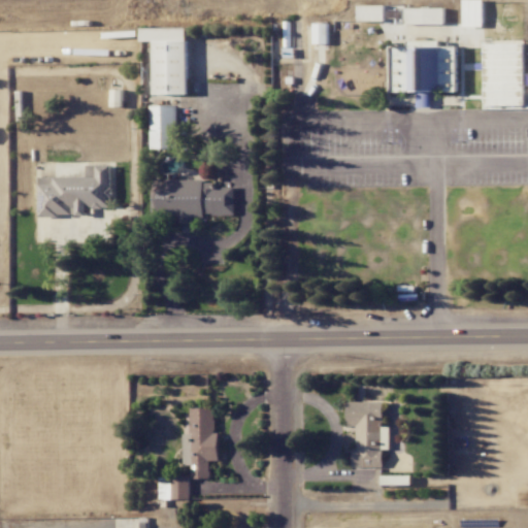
[(463,0),(464,27),(484,26),(483,0),(463,0)]
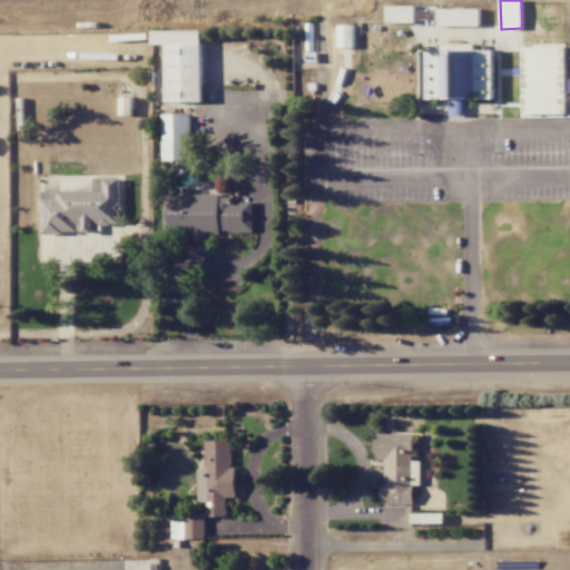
[(415,6),(386,7),(387,23),(415,23),(415,6)]
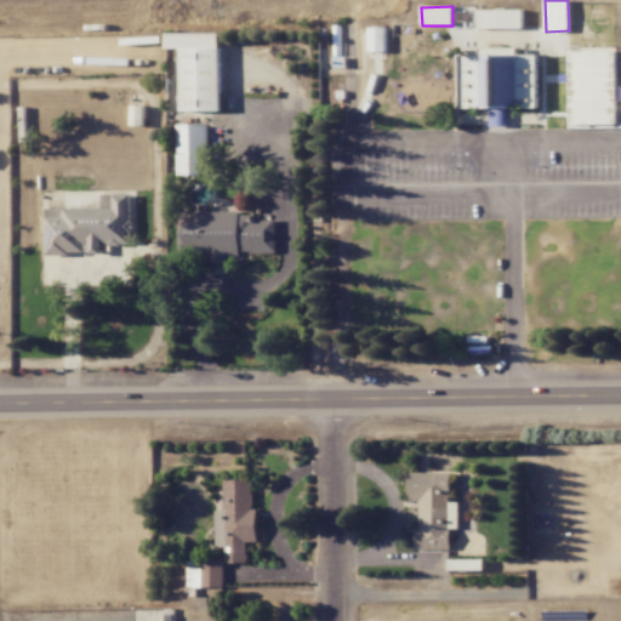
[(523,10),(476,10),(476,28),(523,28),(523,10)]
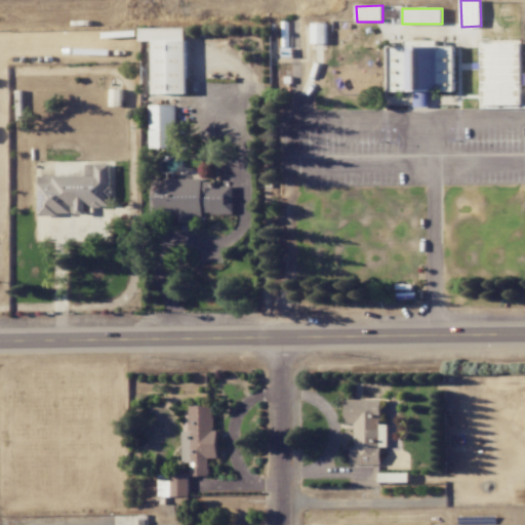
[(326,44),(327,24),(313,24),(312,43),(326,44)]
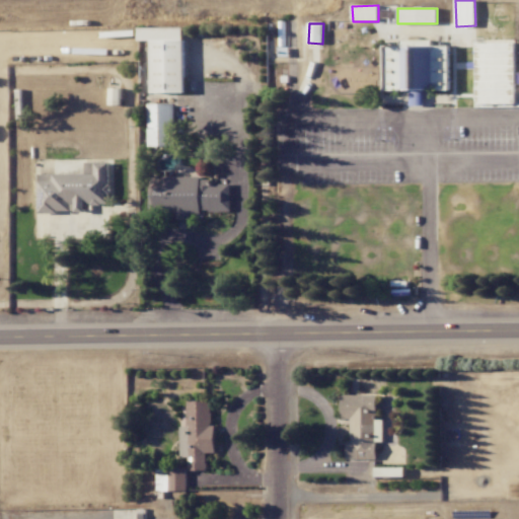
[(186,92),(184,27),(139,27),(139,41),(152,41),(152,93),(186,92)]
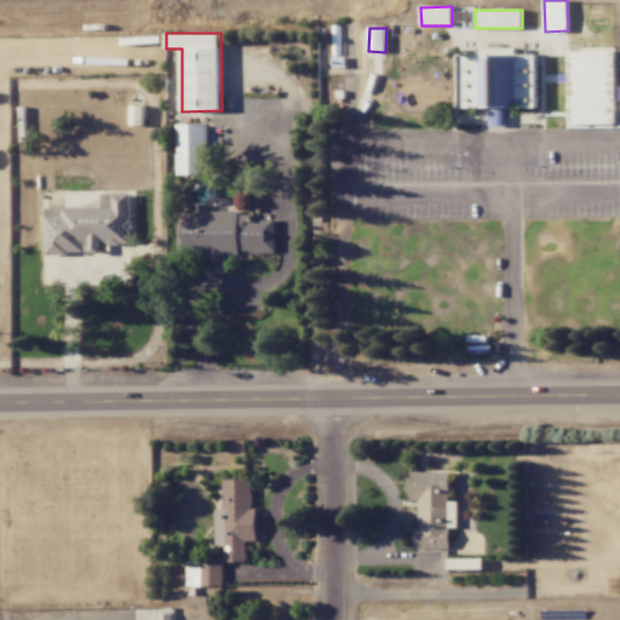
[(537,108),(537,55),(517,55),(517,47),(480,47),(480,55),(459,55),(459,108),(537,108)]
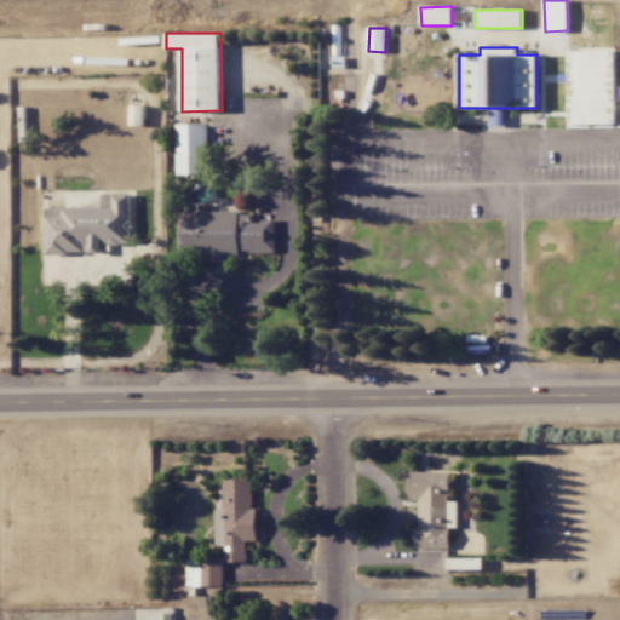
[(145,126),(145,105),(132,105),(132,126),(145,126)]
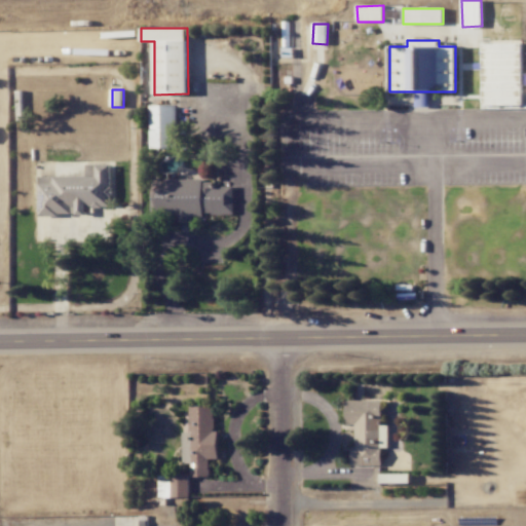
[(177,105),(151,105),(151,149),(178,149),(177,105)]
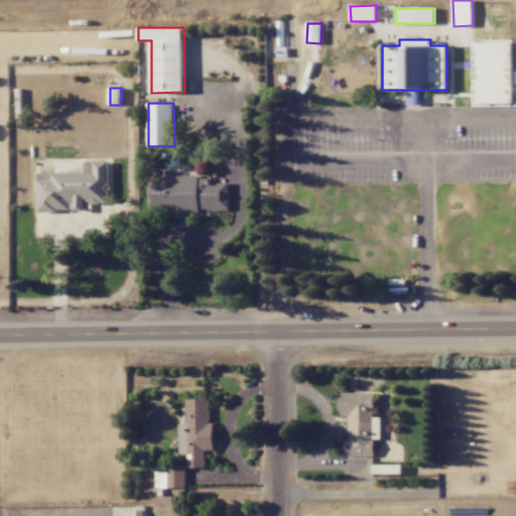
[(39,173),(39,211),(86,211),(86,204),(110,203),(110,161),(86,161),(86,173),(39,173)]
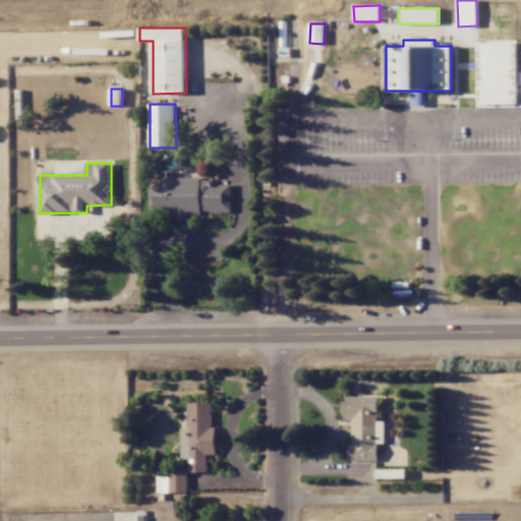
[(150,217),(176,217),(176,219),(201,219),(201,213),(232,213),(232,185),(212,185),(212,178),(150,178),(150,217)]
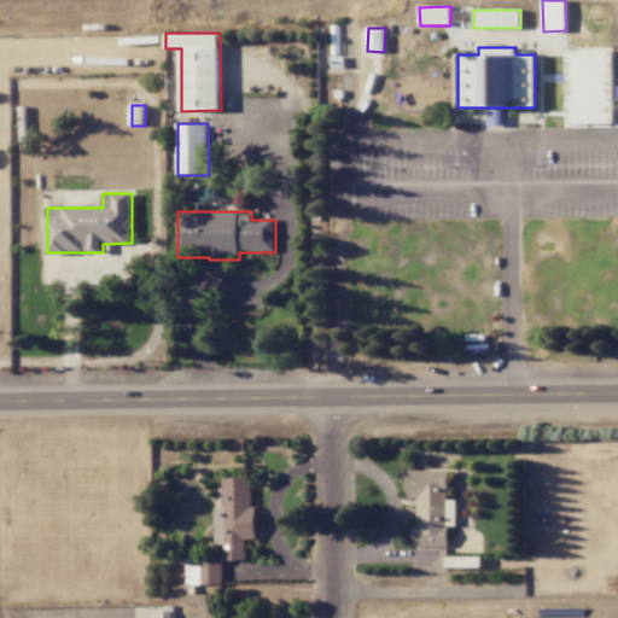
[(413,547),(449,547),(449,526),(456,526),(456,500),(449,500),(449,470),(407,470),(407,499),(418,499),(418,525),(413,525),(413,547)]
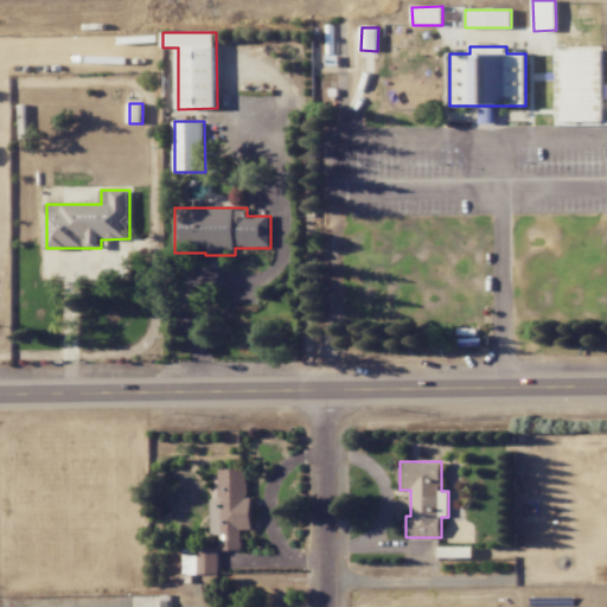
[(221,550),(242,550),(242,530),(250,530),(250,468),(219,470),(219,499),(211,499),(211,535),(221,535),(221,550)]
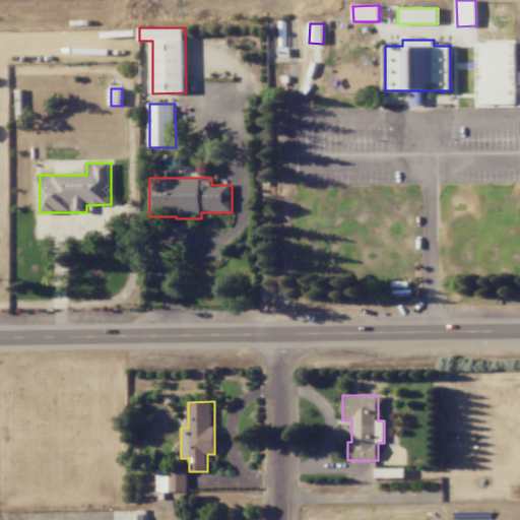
[(187,470),(157,470),(158,492),(188,492),(187,470)]
